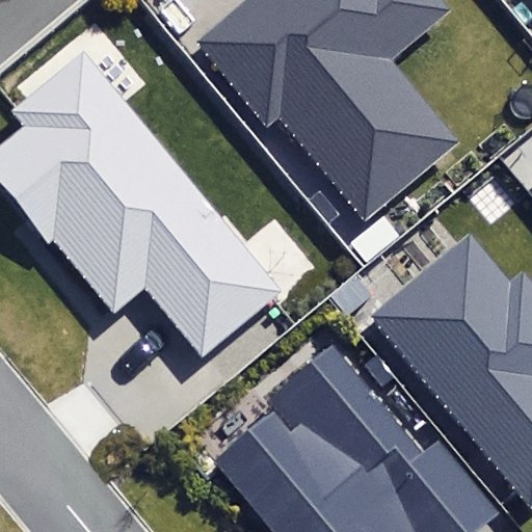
[(277,120),(364,223),(378,211),(459,144),(391,60),(452,9),(444,0),(246,0),(196,42),(268,128),(277,120)]
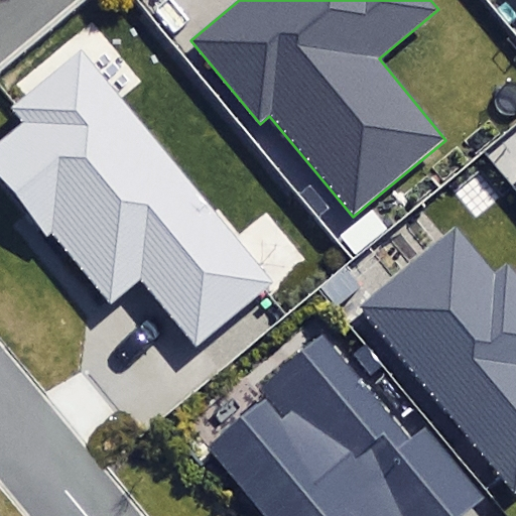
[(52,228),(113,304),(145,278),(195,341),(268,282),(83,48),(12,104),(25,121),(0,141),(0,179),(43,235),(52,228)]
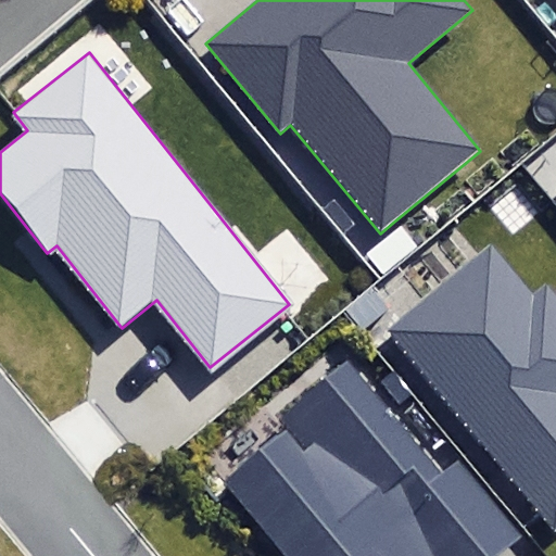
[(383,276),(417,248),(400,227),(366,254),(383,276)]
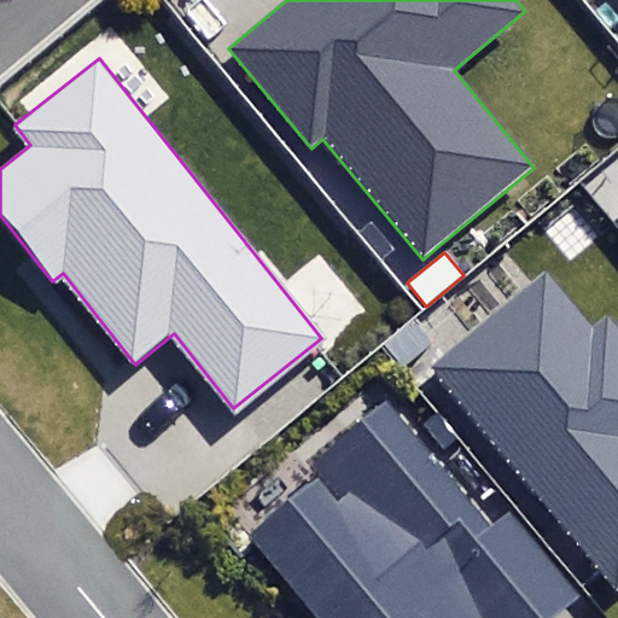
[(602,567),(617,587),(617,586),(617,330),(614,326),(606,315),(592,326),(547,270),(530,285),(432,368),(602,567)]
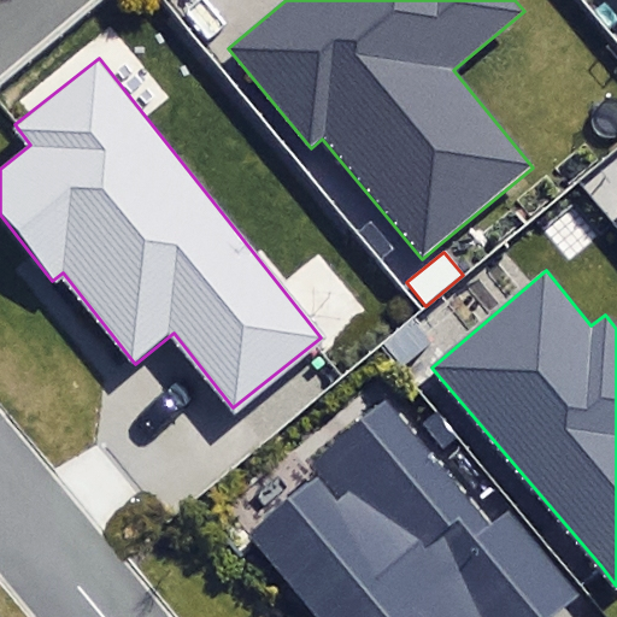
[(251,535),(319,616),(568,616),(573,613),(589,600),(577,586),(512,506),(489,526),(383,399),(307,463),(321,477),(251,535)]
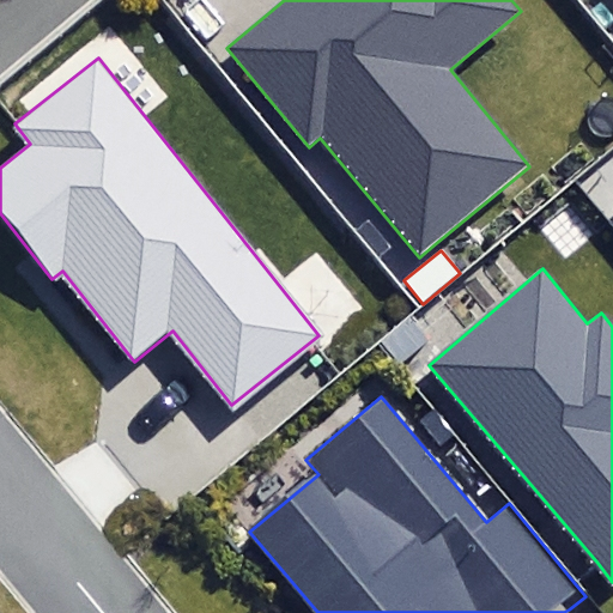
All buildings are outlined.
